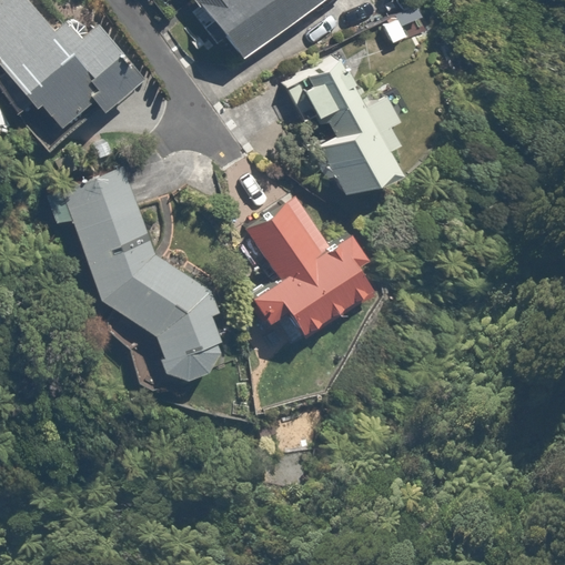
[(66,51),(27,0),(0,0),(0,71),(3,76),(0,78),(0,93),(21,121),(41,106),(61,131),(99,102),(106,110),(140,84),(97,27),(66,51)]
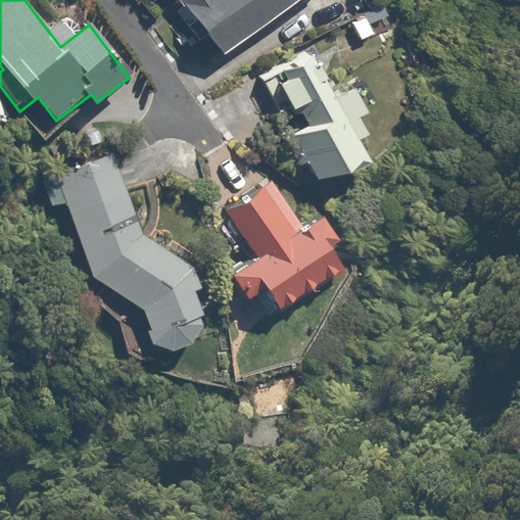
[(181,0),(220,57),(304,0),(181,0)]
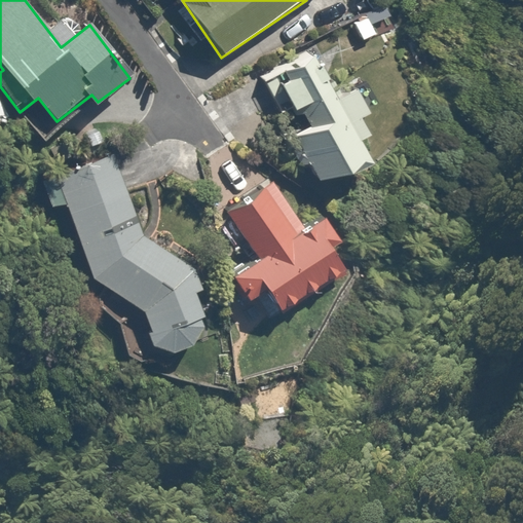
[(347,103),(311,45),(259,77),(275,104),(290,95),(301,113),(304,111),(313,125),(296,137),(331,194),(377,165),(366,147),(376,141),(365,122),(378,113),(365,92),(347,103)]
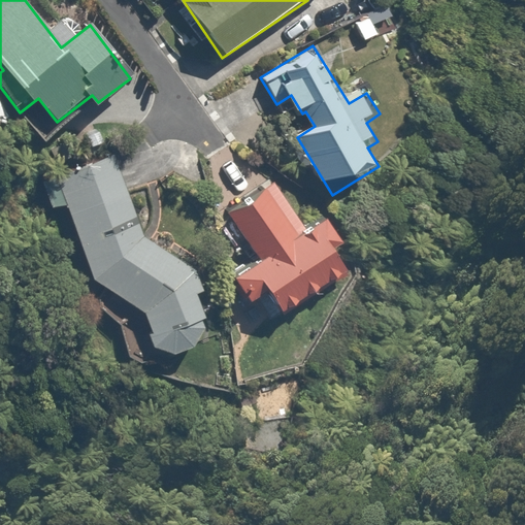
[(112,155),(44,178),(53,207),(68,202),(93,284),(150,315),(168,357),(217,335),(200,297),(205,294),(192,265),(150,248),(112,155)]
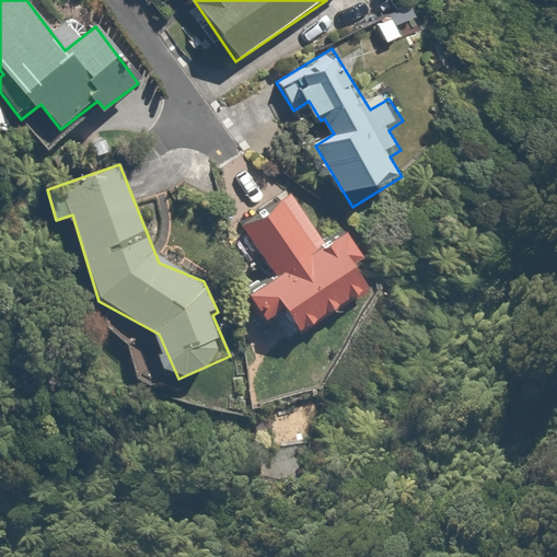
[(292,190),(242,222),(275,274),(247,291),(268,323),(287,311),(300,331),(372,285),(336,228),(322,238),(292,190)]
